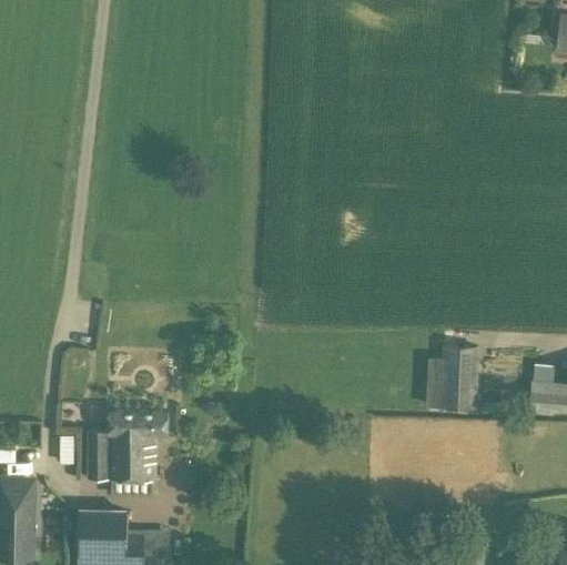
[(566,13),(559,12),(555,50),(566,50),(566,13)]
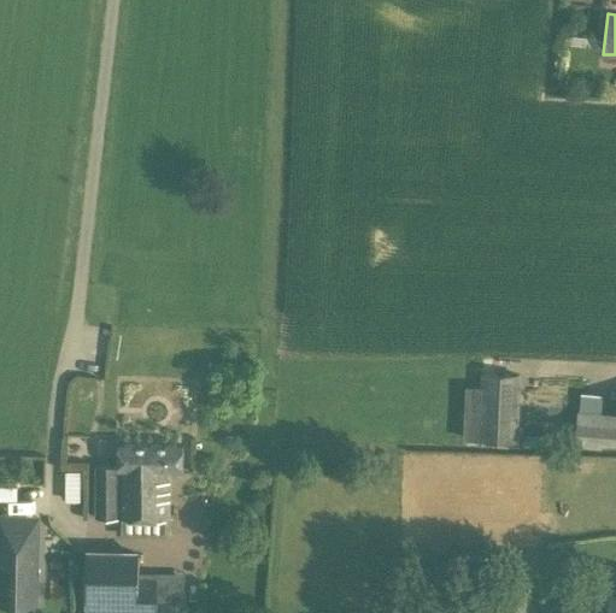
[(479,442),(518,444),(522,377),(481,375),(479,442)]
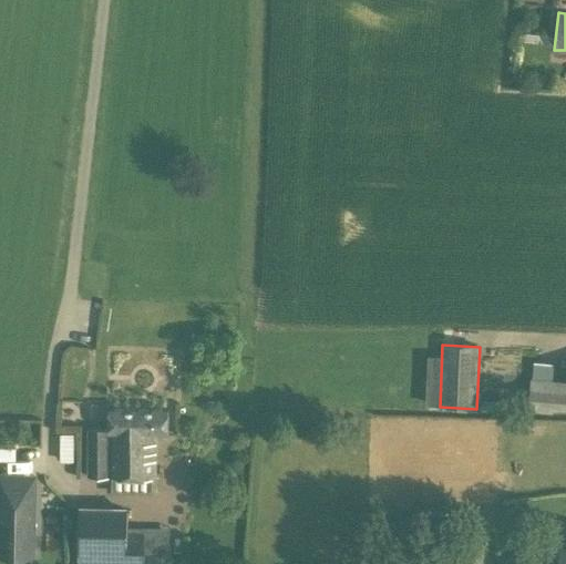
[(565,382),(532,381),(530,412),(554,414),(555,410),(565,410),(565,382)]
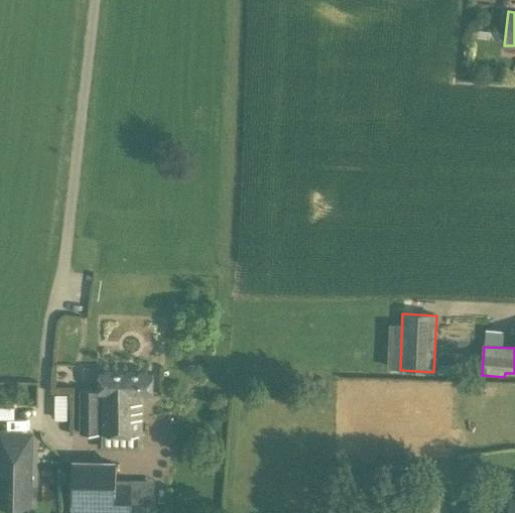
[(153,375),(101,374),(100,392),(81,392),(81,435),(142,435),(142,394),(153,394),(153,375)]
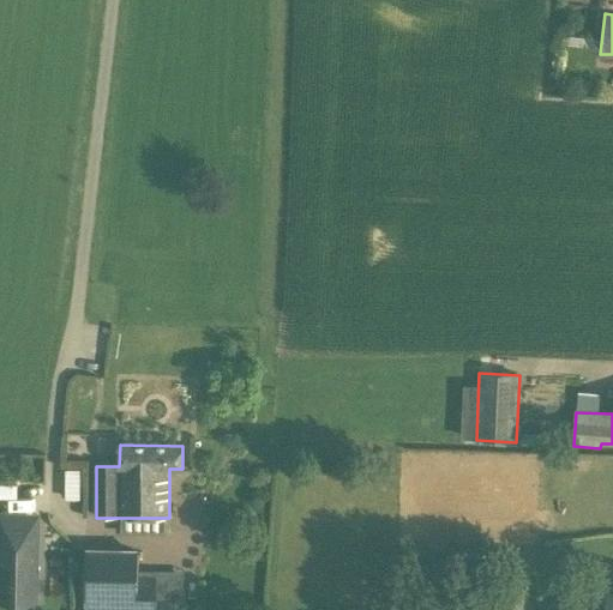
[(37,604),(38,518),(0,517),(0,596),(36,597),(36,604),(37,604)]
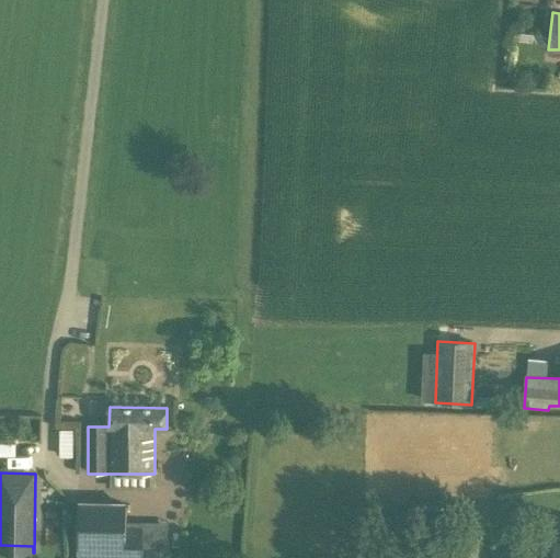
[(79,507),(77,557),(127,557),(127,508),(79,507)]
